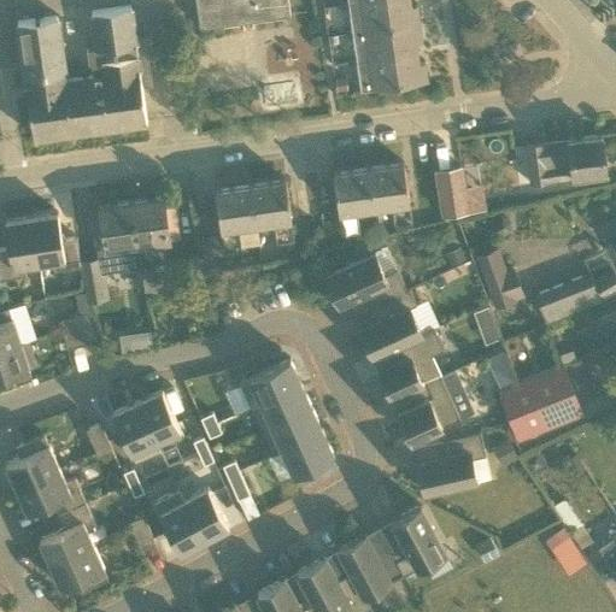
[(194,0),(199,30),(289,18),(286,0),(194,0)]
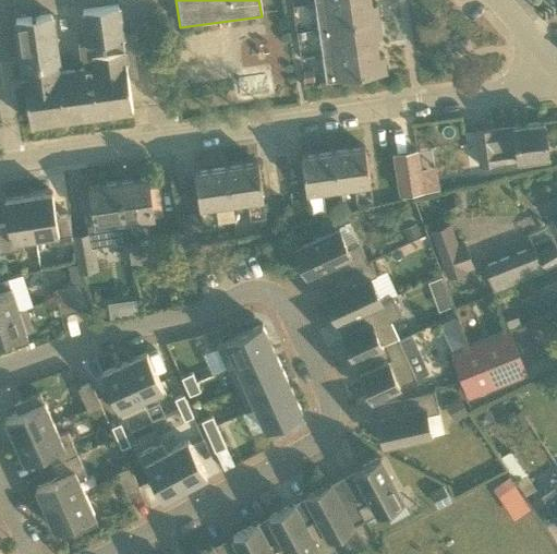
[(318,33),(378,24),(376,8),(371,8),(370,0),(361,0),(314,7),(318,33)]
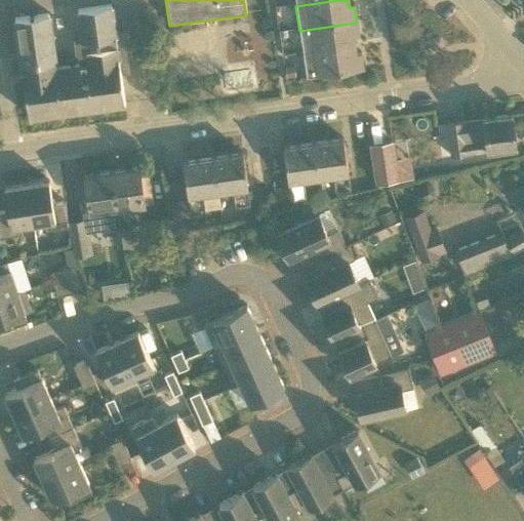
[(28,120),(124,107),(110,7),(77,12),(81,44),(73,45),(75,56),(77,56),(79,68),(55,71),(47,16),(14,22),(28,120)]
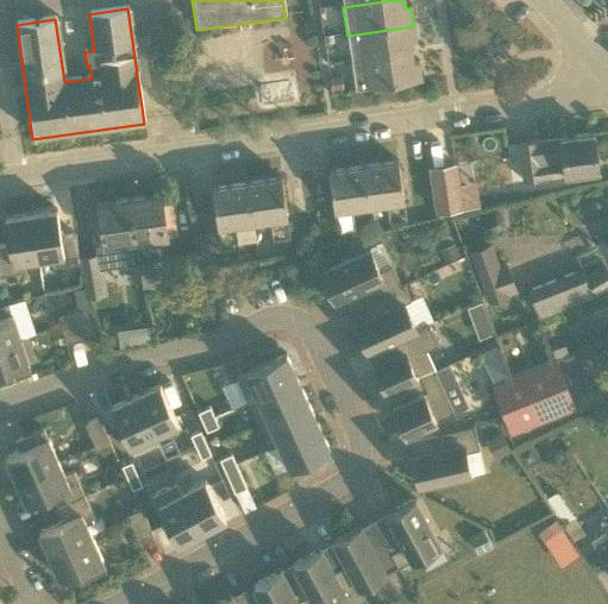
[(351,64),(412,56),(411,45),(417,44),(413,26),(348,36),(351,64)]
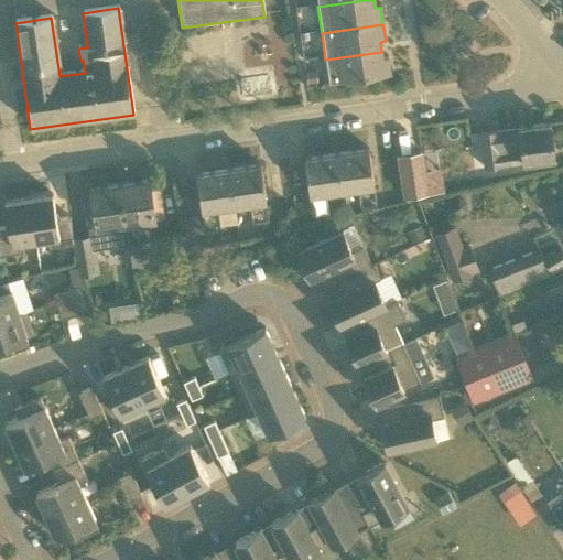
[(329,86),(368,81),(390,77),(388,60),(382,61),(381,52),(325,60),(329,86)]
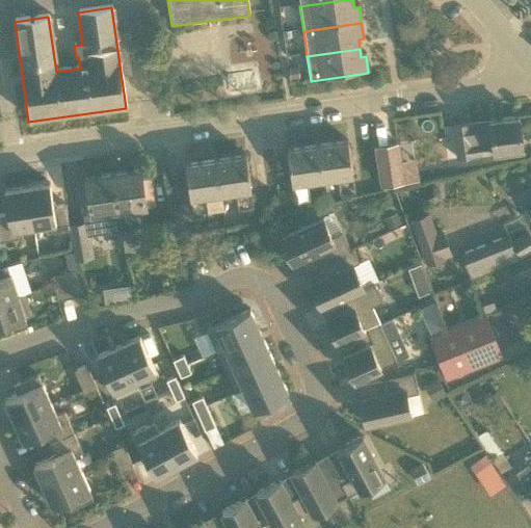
[(474,158),(501,155),(522,152),(518,119),(500,122),(500,123),(495,124),(495,123),(489,123),(489,124),(469,126),(452,128),(456,162),(474,159),(474,158)]
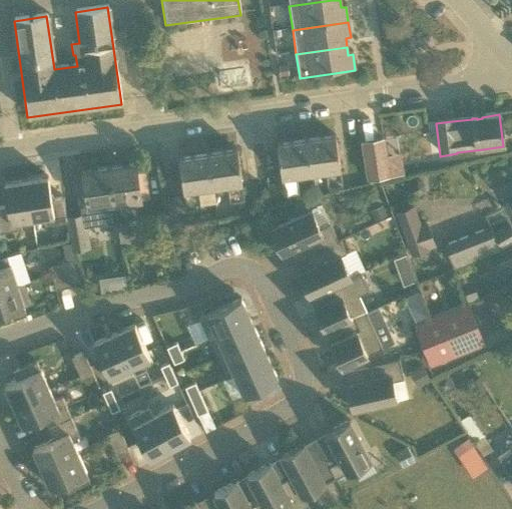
[(386,139),(388,154),(400,152),(398,137),(386,139)]
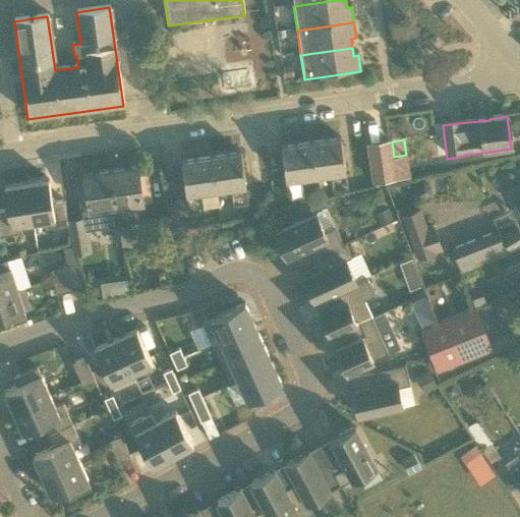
[(345,173),(343,160),(340,140),(310,145),(315,177),(330,175),(333,193),(347,191),(344,173),(345,173)]
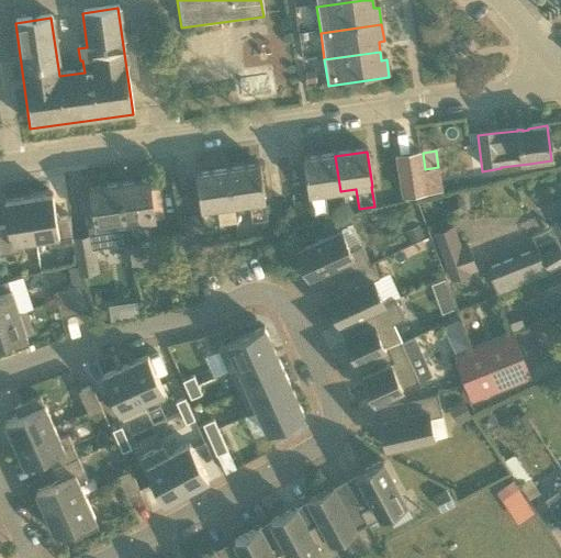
[(418,155),(397,158),(403,198),(425,194),(418,155)]
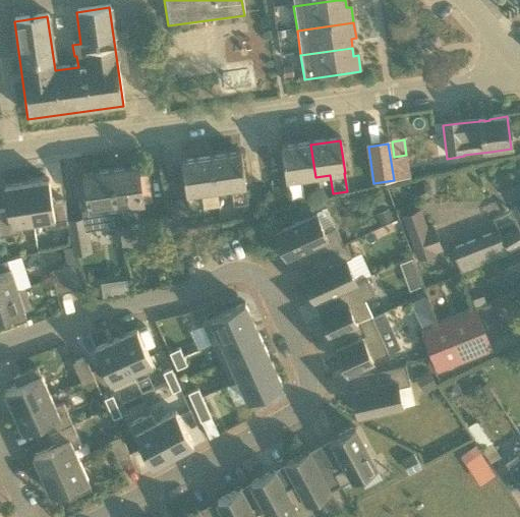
[(300,179),(315,177),(310,145),(281,149),(286,181),(288,199),(302,197),(300,179)]
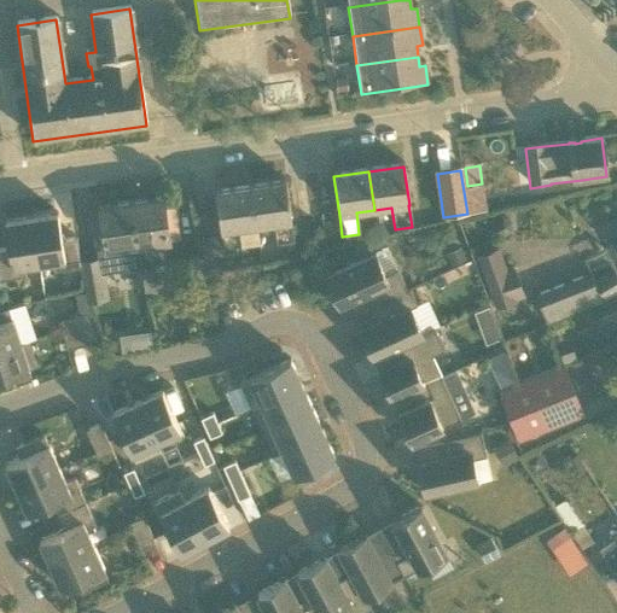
[(291,222),(289,206),(285,182),(250,188),(256,227),(273,225),(277,245),(294,243),(290,222),(291,222)]
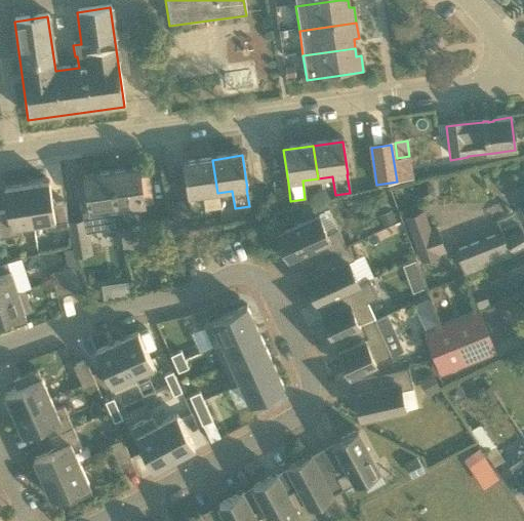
[(202,195),(217,193),(212,160),(183,164),(186,185),(188,197),(191,215),(205,213),(202,195)]
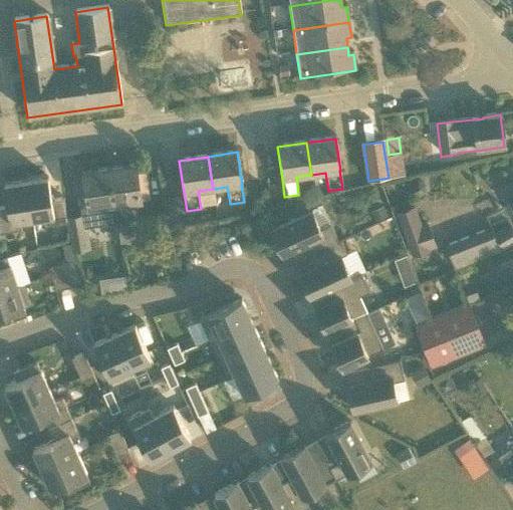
[(108,171),(113,206),(148,201),(144,176),(137,177),(135,167),(108,171)]
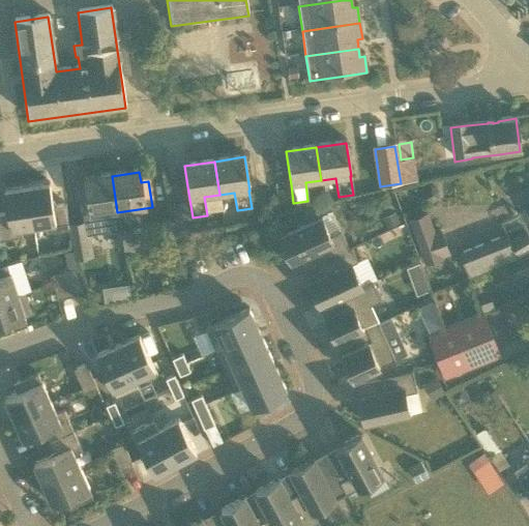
[(117,212),(112,176),(86,179),(87,190),(79,191),(84,226),(68,228),(69,232),(74,262),(92,260),(88,231),(101,230),(99,214),(117,212)]
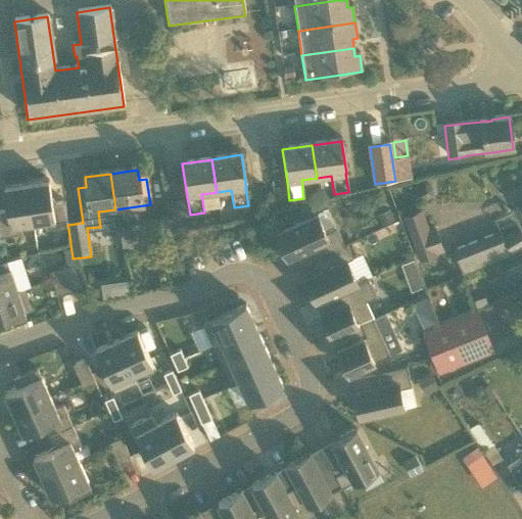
[(52,205),(51,203),(48,183),(27,186),(33,226),(44,224),(45,233),(68,229),(67,225),(64,203),(52,205)]
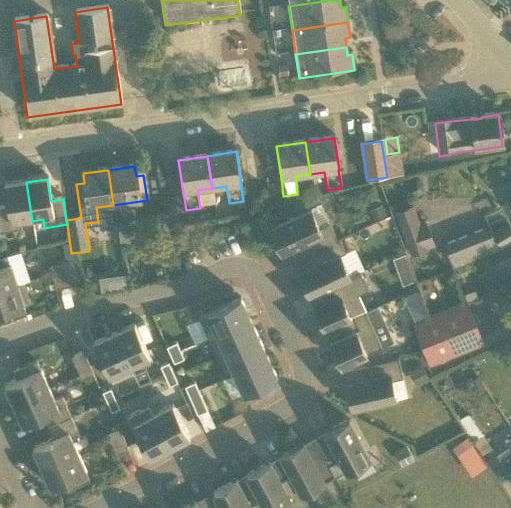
[(20,223),(32,221),(26,182),(3,186),(7,208),(0,208),(0,234),(21,231),(20,223)]
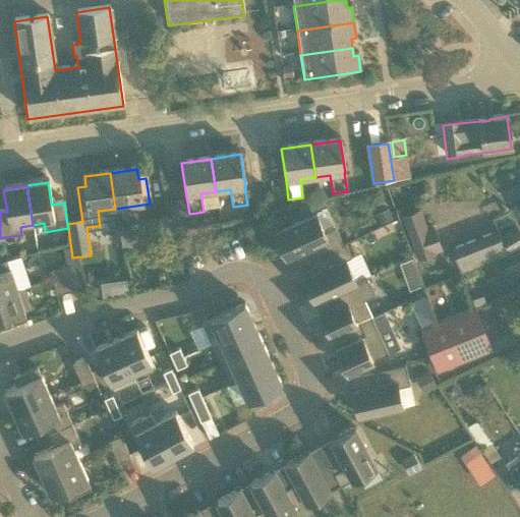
[(177,203),(168,205),(170,216),(179,215),(177,203)]
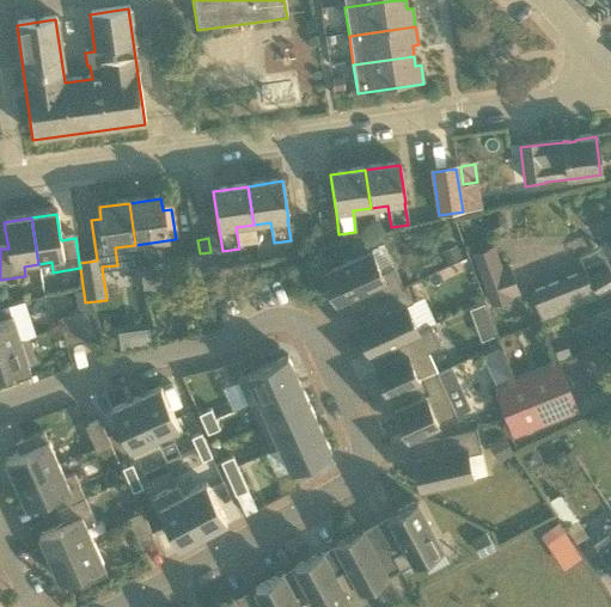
[(440,253),(446,265),(460,258),(454,247),(440,253)]
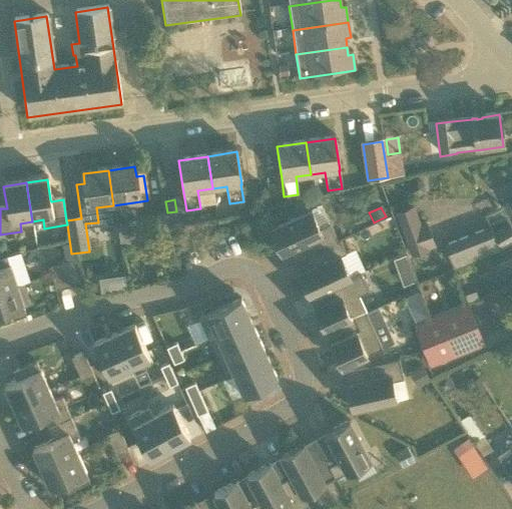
[(412,208),(395,215),(410,257),(432,248),(424,225),(419,227),(412,208)]
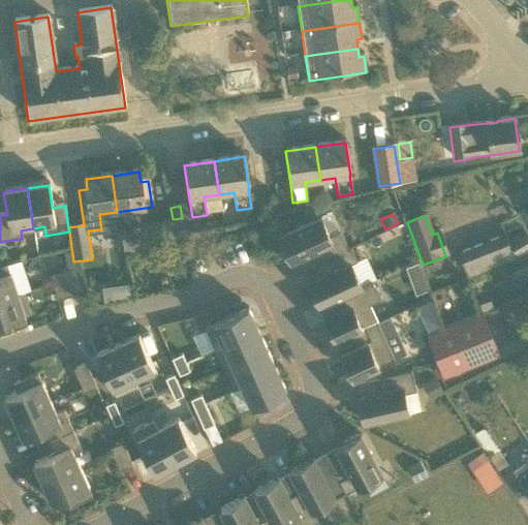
[(311,254),(316,266),(347,251),(340,234),(329,239),(320,220),(279,239),(290,264),(311,254)]
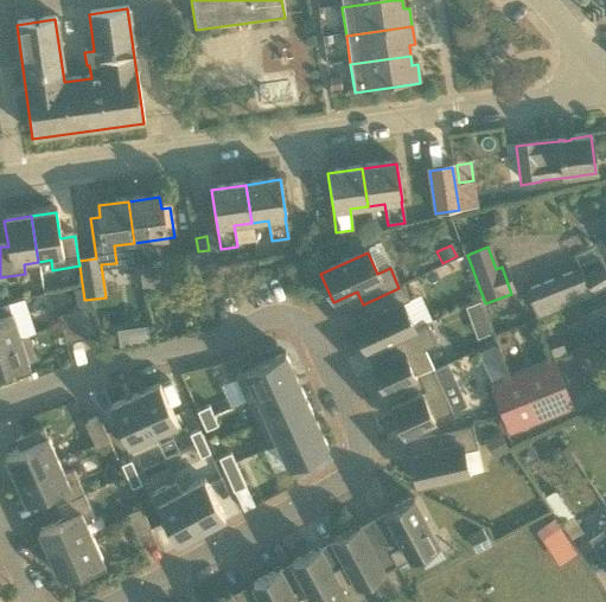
[(592,293),(605,285),(605,280),(600,269),(584,279),(592,293)]
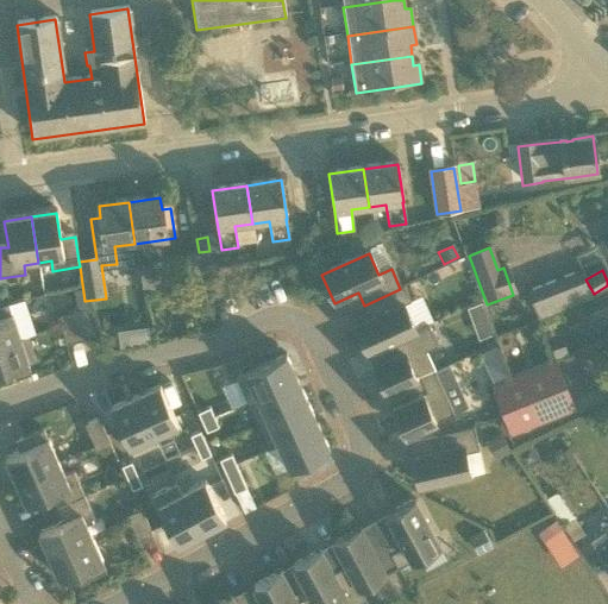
[(139,274),(142,289),(152,288),(150,271),(139,274)]
